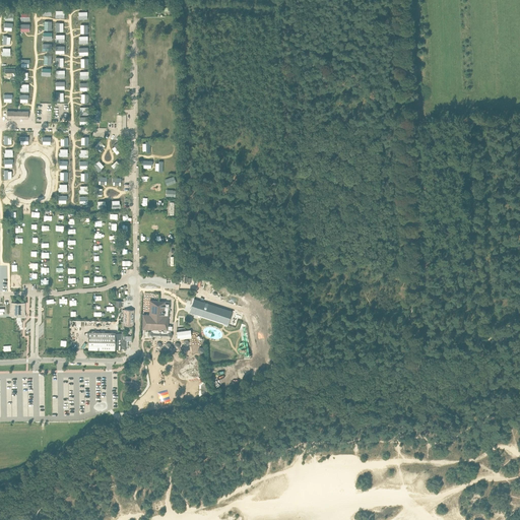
[(98,33),(91,33),(92,38),(106,36),(105,25),(96,26),(98,33)]
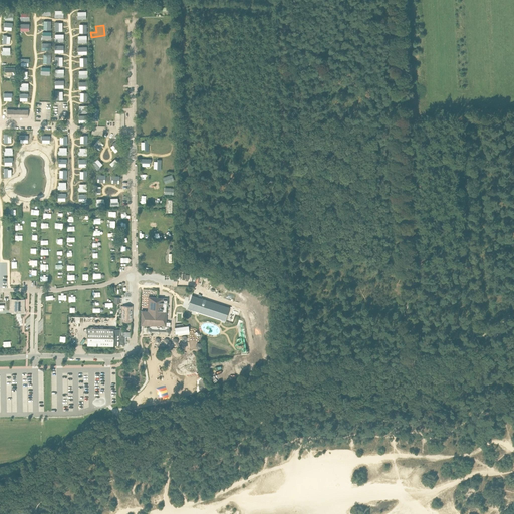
[(11,36),(16,36),(16,26),(7,26),(7,30),(10,30),(11,36)]
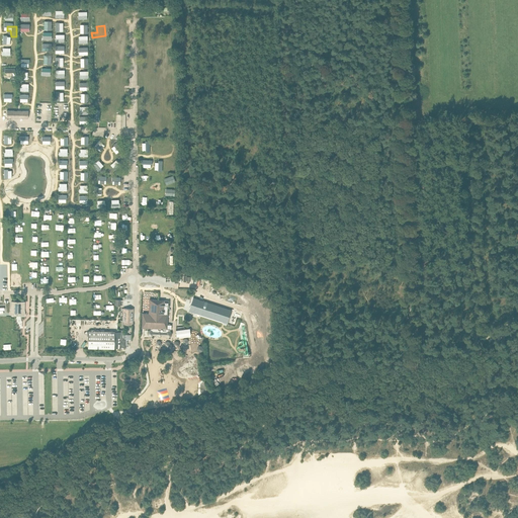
[(20,26),(20,36),(28,36),(28,26),(20,26)]
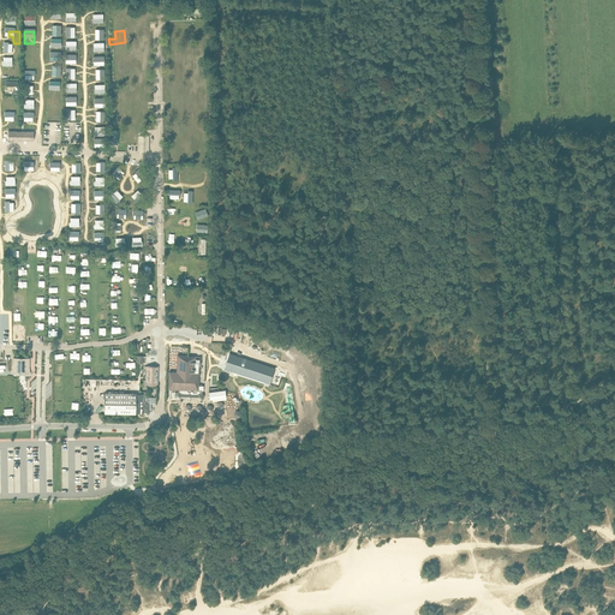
[(27,66),(27,72),(37,72),(37,61),(34,61),(34,66),(27,66)]
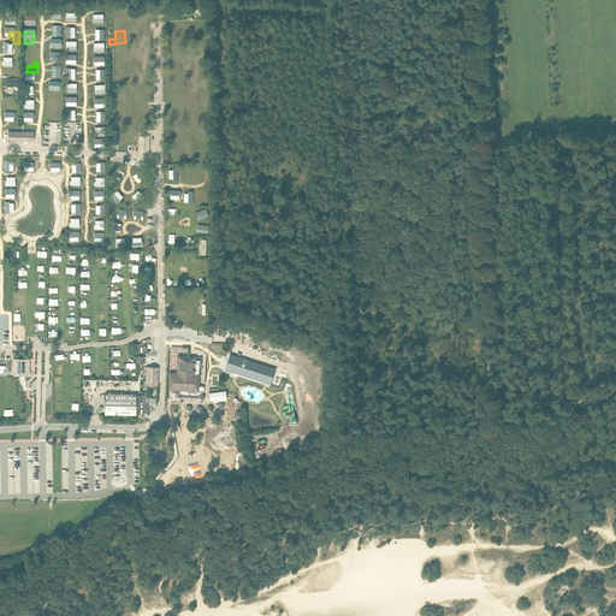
[(5,77),(19,77),(19,64),(13,64),(13,67),(9,67),(9,72),(5,72),(5,77)]
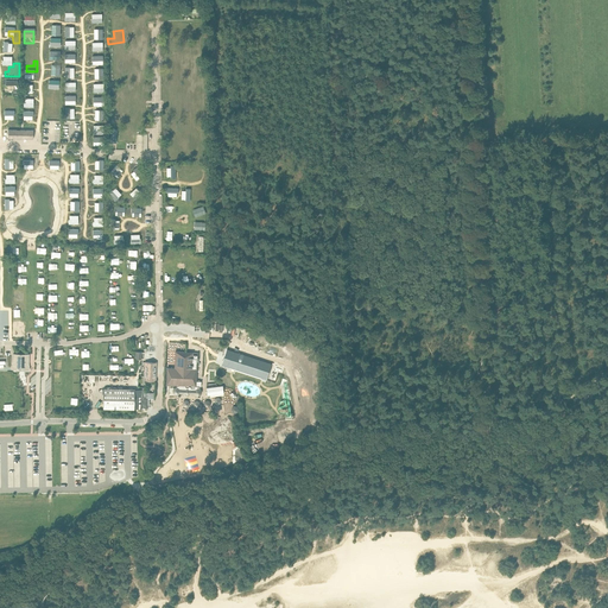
[(140,71),(146,71),(146,67),(131,65),(130,80),(140,80),(140,71)]
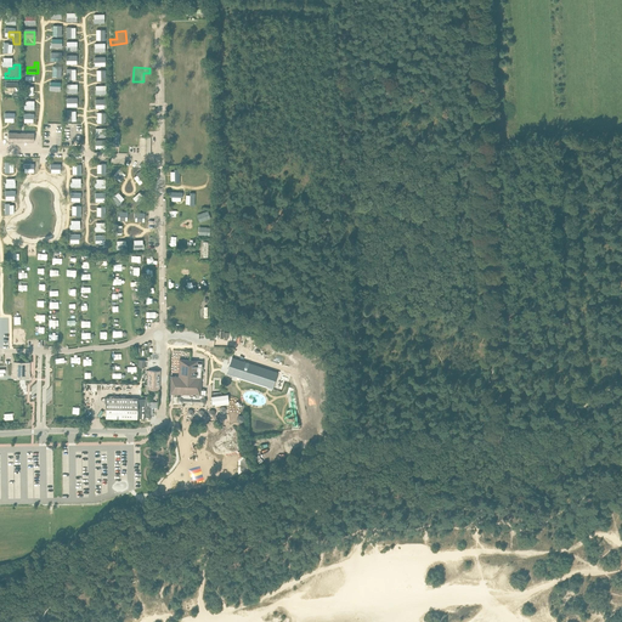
[(180,124),(181,109),(173,109),(173,118),(168,118),(168,124),(180,124)]
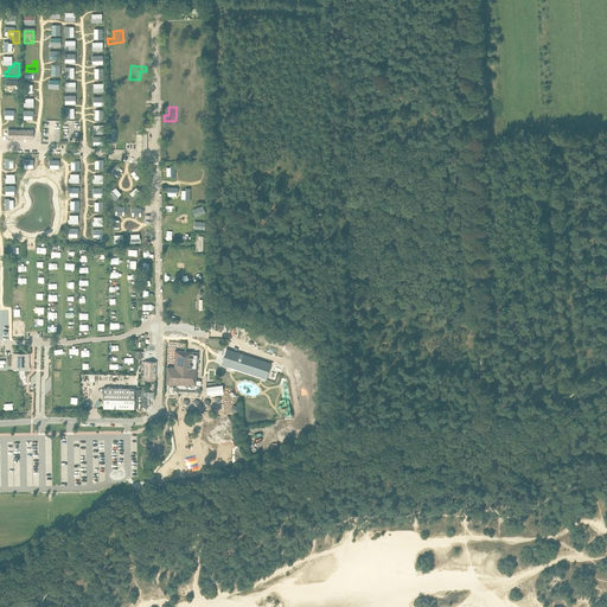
[(191,119),(197,119),(197,107),(184,107),(184,115),(191,115),(191,119)]
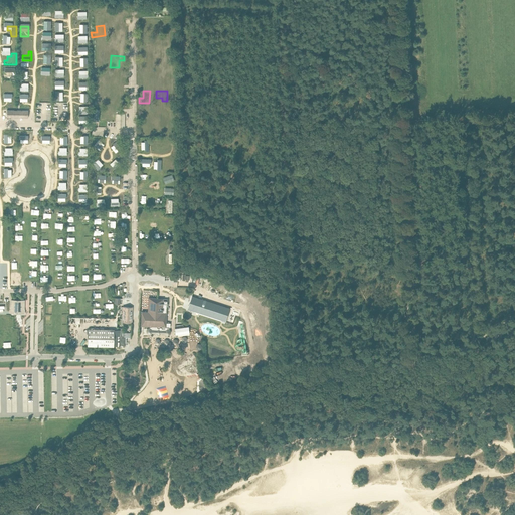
[(22,98),(22,92),(20,92),(19,101),(29,101),(30,98),(22,98)]
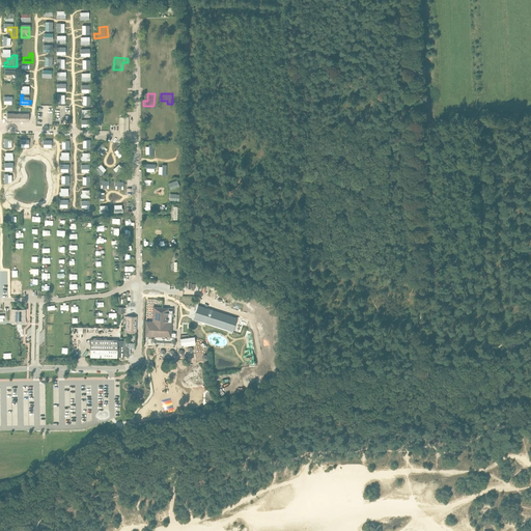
[(113,95),(113,107),(123,107),(124,95),(113,95)]
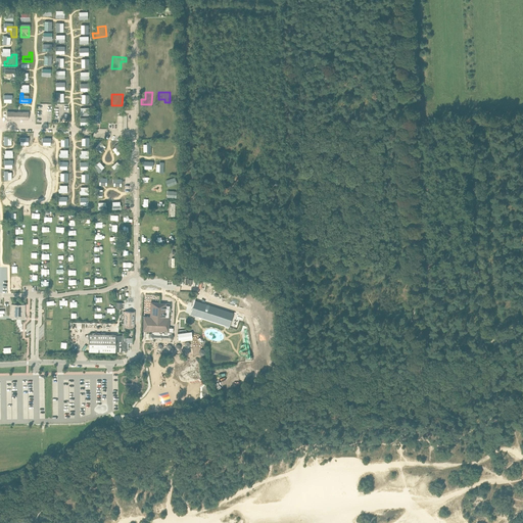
[(11,108),(16,108),(16,97),(7,98),(7,105),(11,105),(11,108)]
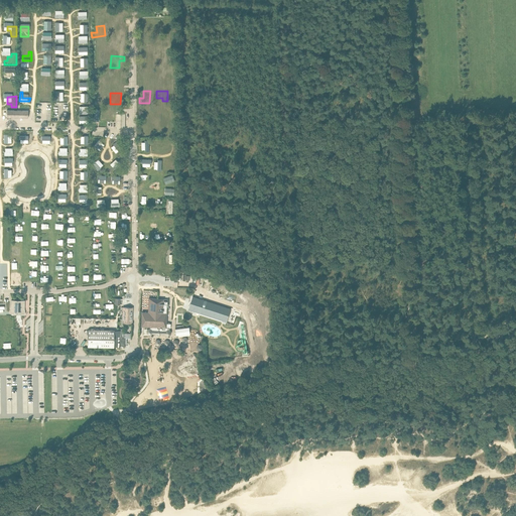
[(112,117),(112,114),(116,113),(116,109),(104,109),(104,117),(112,117)]
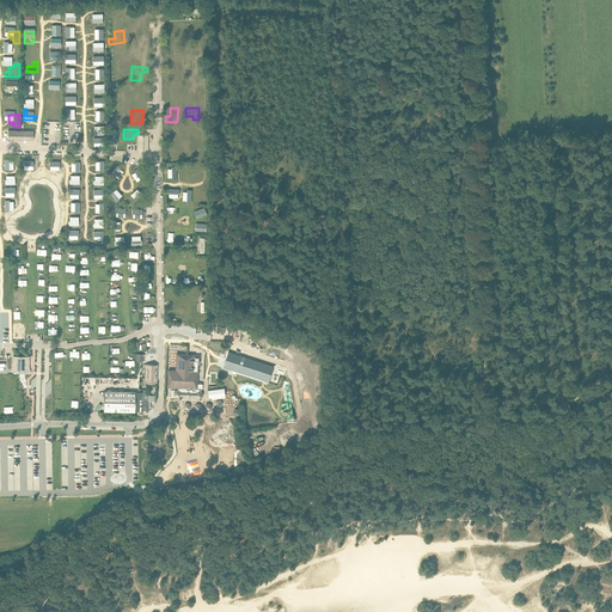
[(148,153),(148,134),(139,134),(138,152),(148,153)]
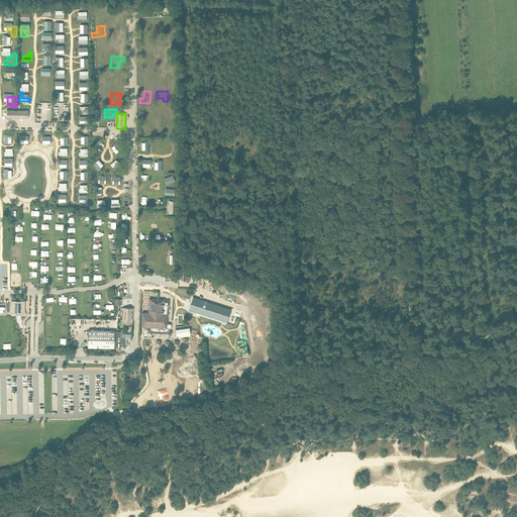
[(90,146),(90,143),(80,143),(80,151),(85,151),(85,146),(90,146)]
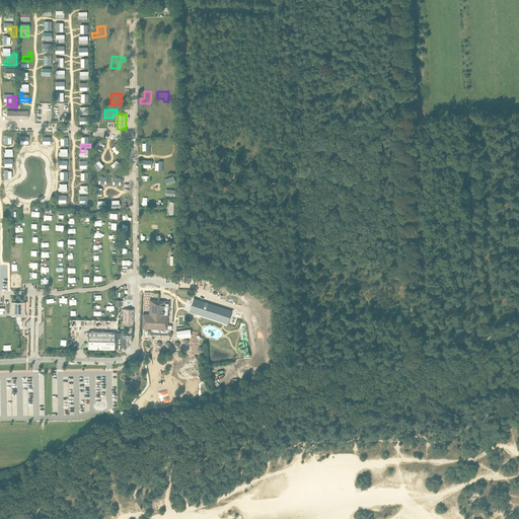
[(174,175),(165,178),(167,186),(176,182),(174,175)]
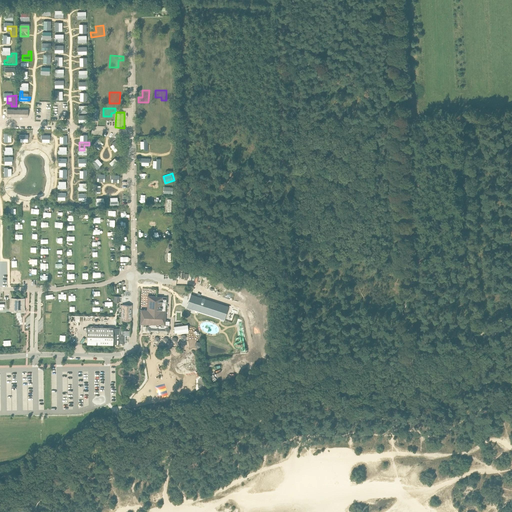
[(114,175),(115,183),(124,183),(124,179),(120,179),(120,175),(114,175)]
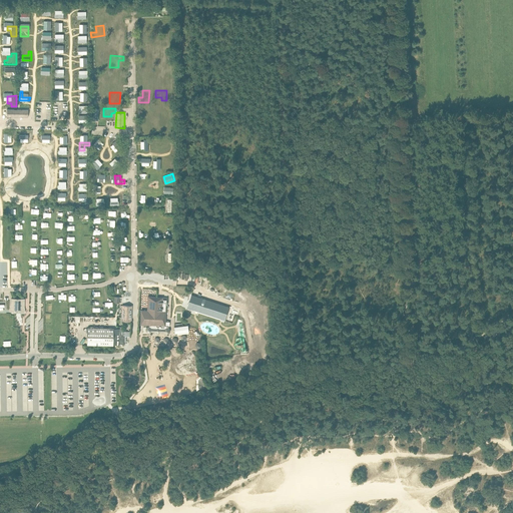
[(3,193),(7,197),(12,190),(8,186),(3,193)]
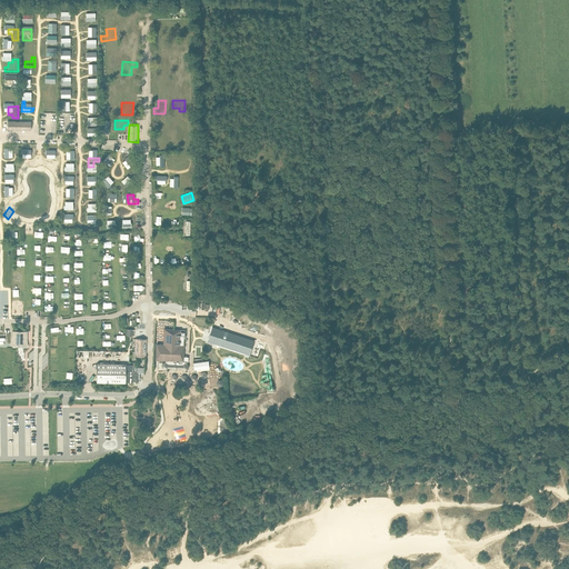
[(35,209),(31,212),(38,220),(42,217),(35,209)]
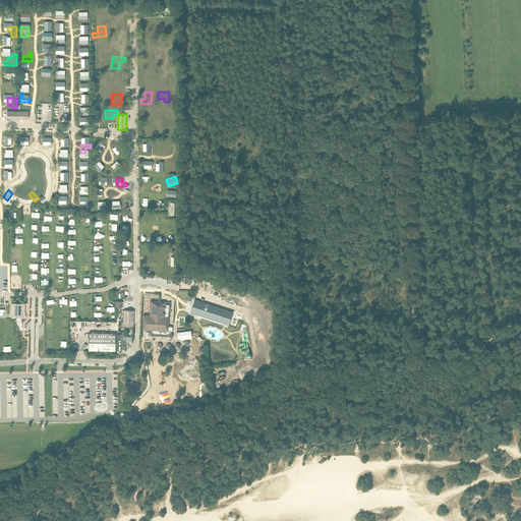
[(214,285),(212,295),(222,298),(223,294),(228,295),(227,298),(245,302),(247,298),(254,299),(255,295),(243,292),(242,296),(232,294),(233,290),(214,285)]
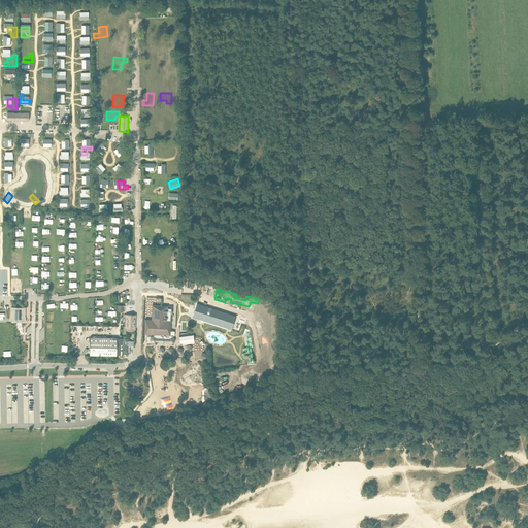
[(197,303),(193,317),(229,329),(230,329),(232,329),(236,316),(235,315),(234,315),(213,308),(197,303)]
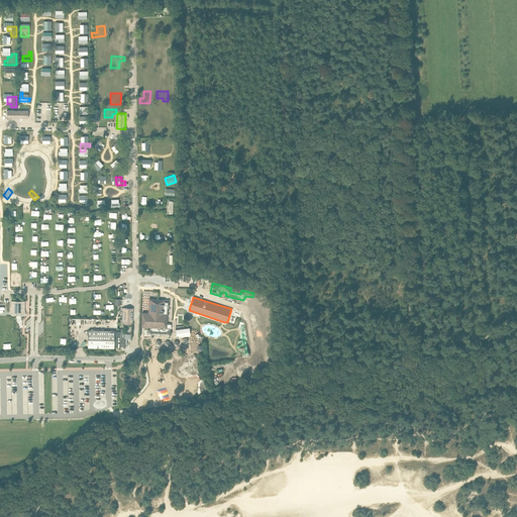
[(142,313),(141,327),(167,328),(170,328),(171,328),(172,324),(167,324),(167,314),(168,302),(164,302),(164,300),(158,300),(156,300),(156,299),(149,299),(148,313),(142,313)]
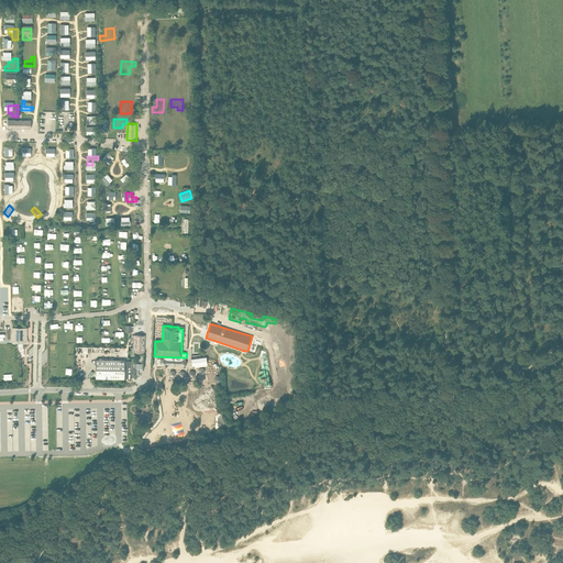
[(12,328),(12,342),(26,342),(26,328),(12,328)]
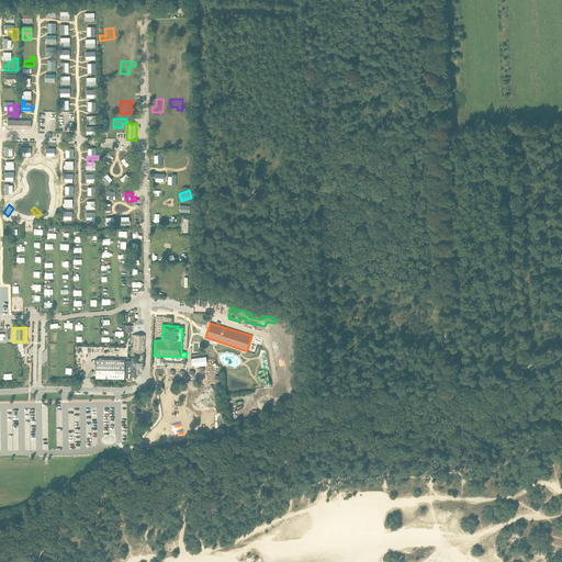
[(134,335),(133,351),(144,351),(144,335),(134,335)]
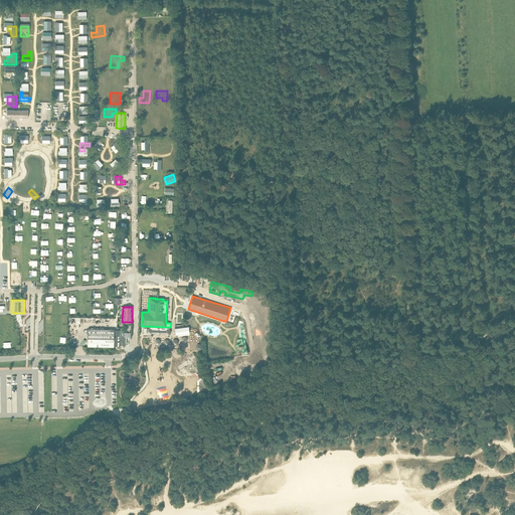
[(88,329),(87,347),(114,347),(114,329),(88,329)]
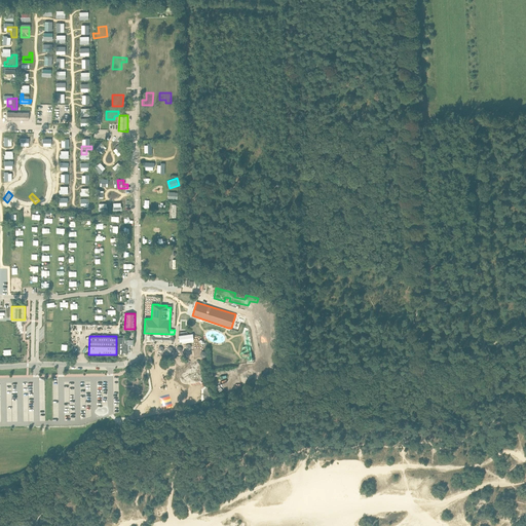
[(252,372),(241,374),(245,383),(261,380),(258,370),(252,371),(252,372)]
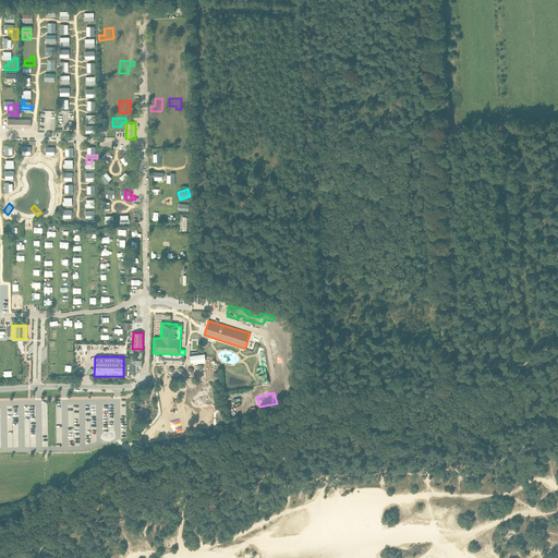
[(230,405),(231,416),(255,413),(255,408),(253,409),(251,398),(246,399),(247,404),(245,404),(245,411),(241,412),(239,403),(230,405)]
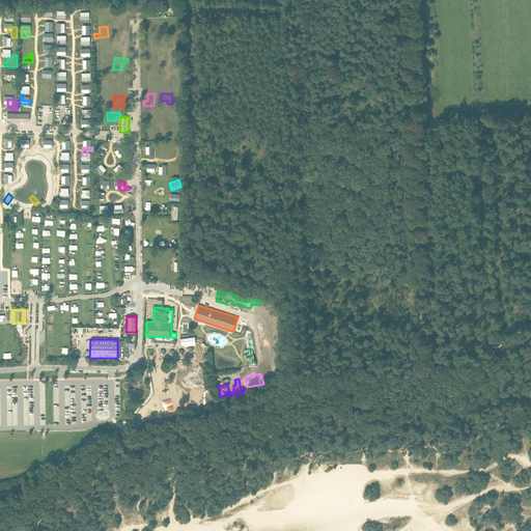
[(171,399),(161,402),(165,414),(174,411),(171,399)]
